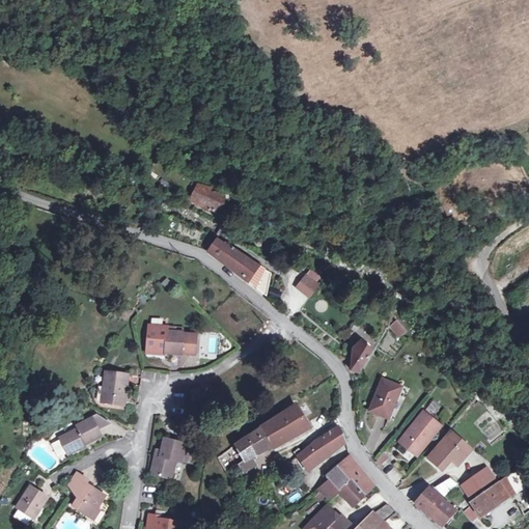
[(219,192),(213,190),(205,188),(207,183),(194,178),(190,197),(201,201),(200,206),(220,216),(226,194),(219,192)]
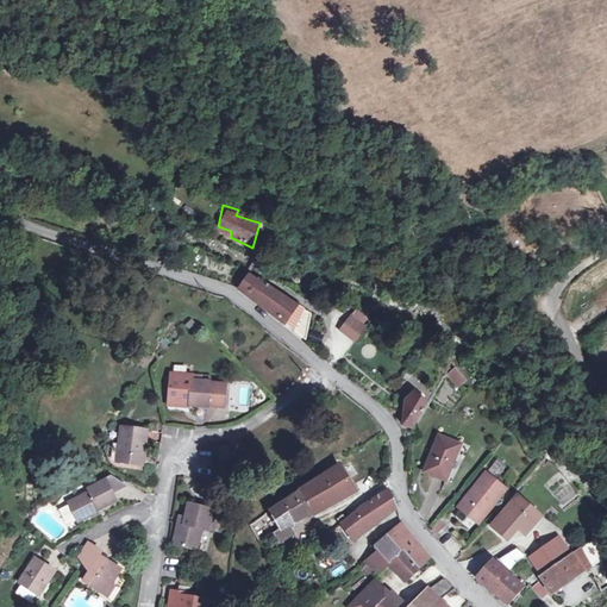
[(505,224),(505,230),(508,236),(514,237),(520,235),(524,229),(521,223),(517,218),(509,219),(505,224)]
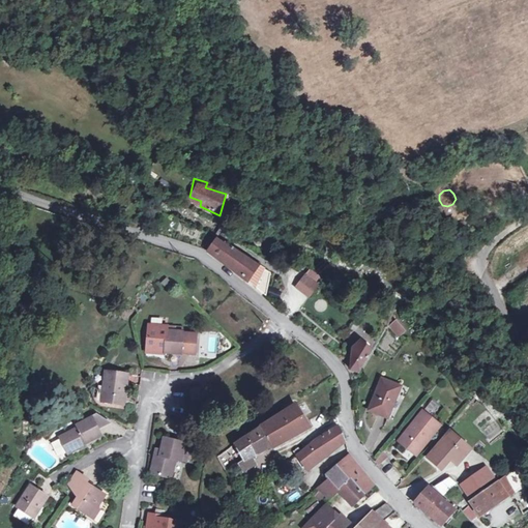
[(253,285),(264,294),(269,271),(253,261),(236,251),(214,238),(206,250),(222,261),(238,273),(242,276),(253,285)]
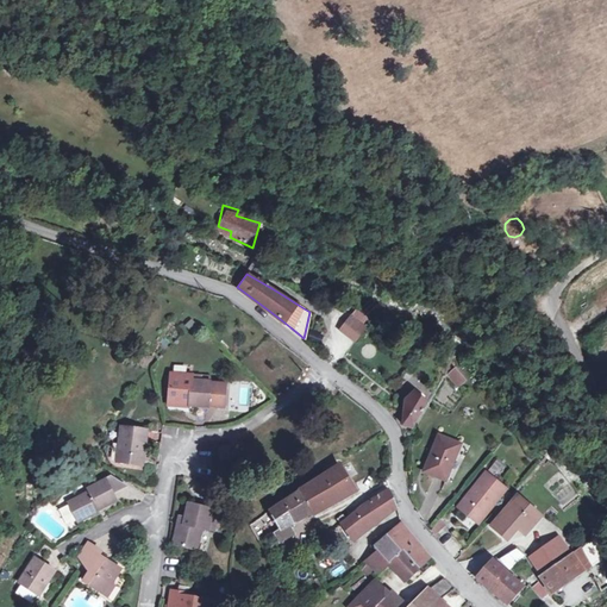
[(350,317),(339,329),(352,339),(363,327),(350,317)]
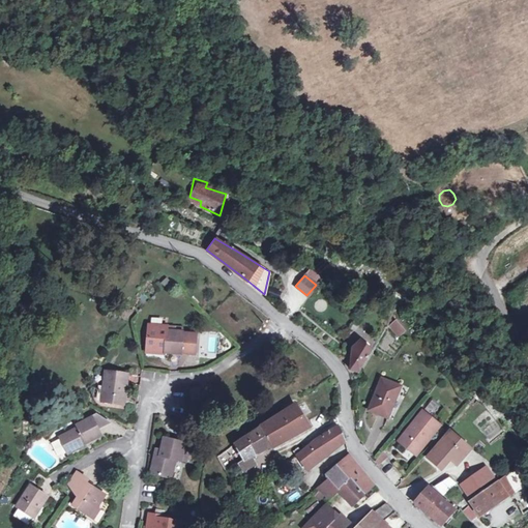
[(147,277),(140,284),(148,294),(155,287),(147,277)]
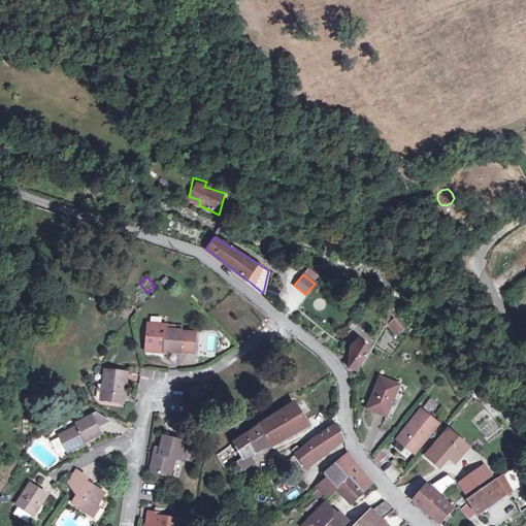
[(392,315),(384,322),(394,334),(402,327),(392,315)]
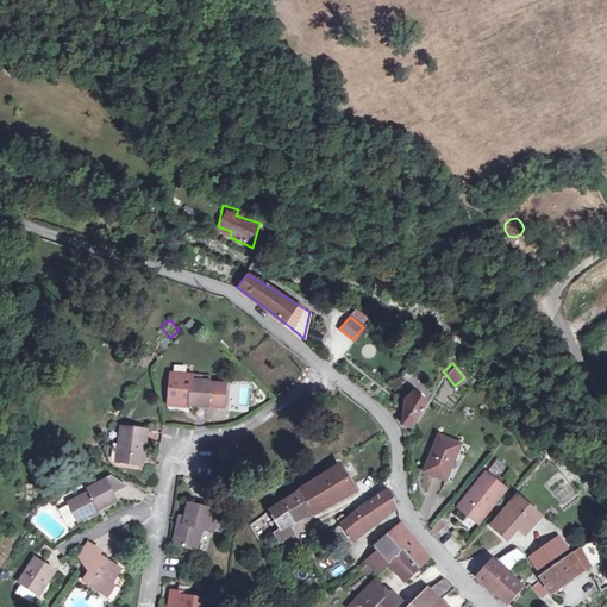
[(191,374),(169,371),(167,398),(188,399),(188,404),(206,405),(208,387),(208,380),(191,379),(191,374)]
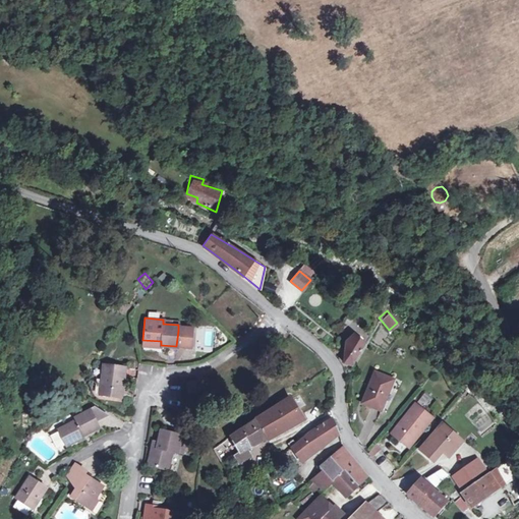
[(203,328),(202,343),(212,344),(213,329),(203,328)]
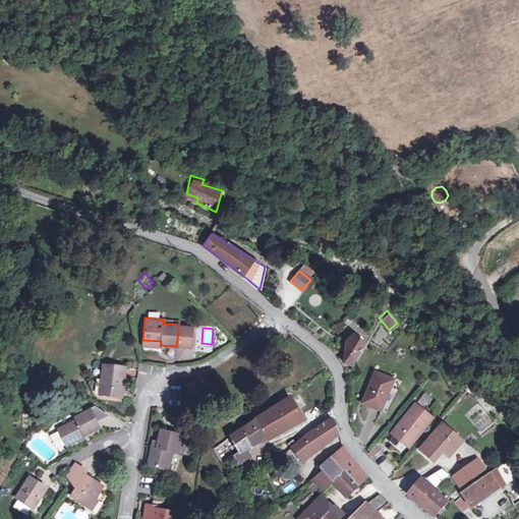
[(378,342),(384,333),(376,329),(370,337),(378,342)]
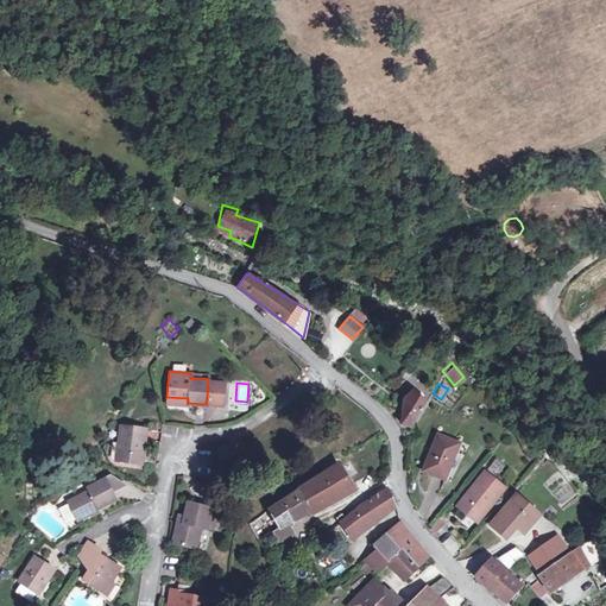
[(215,387),(208,386),(206,404),(206,406),(214,406),(215,387)]
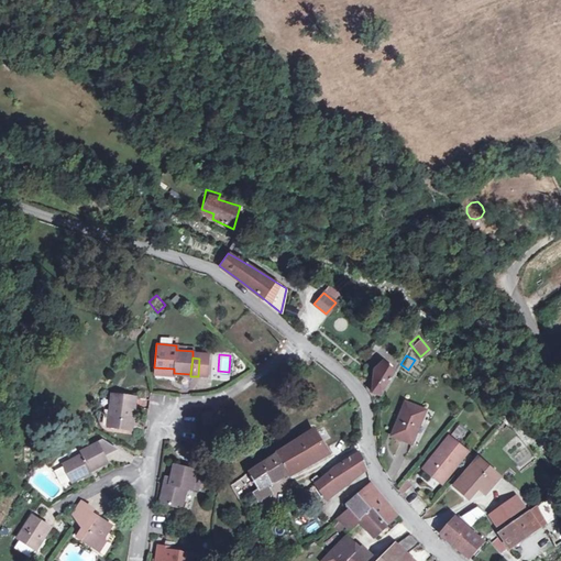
[(371,392),(380,394),(386,382),(393,370),(382,360),(373,367),(371,392)]
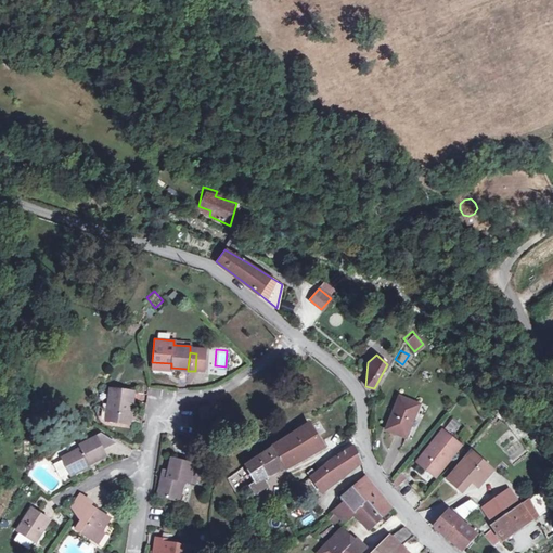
[(132,389),(110,387),(105,419),(125,421),(127,404),(130,406),(132,389)]
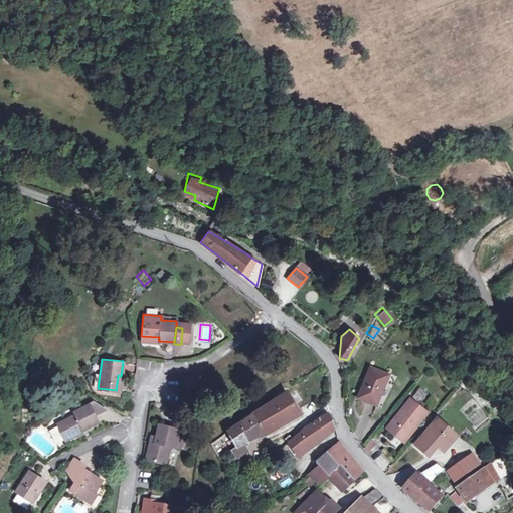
[(369,366),(356,396),(375,403),(387,373),(369,366)]
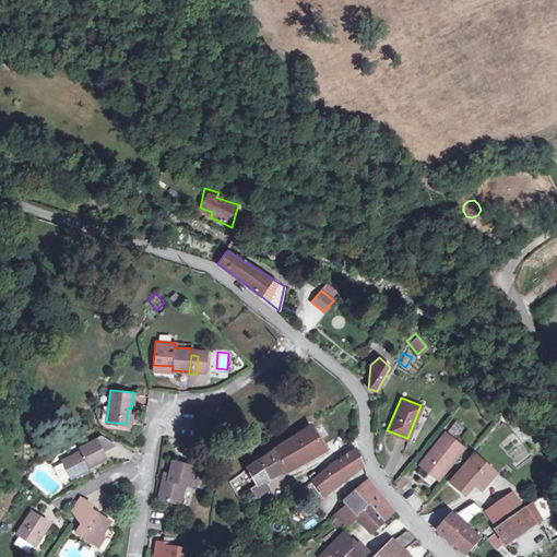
[(334,413),(344,409),(340,400),(330,405),(334,413)]
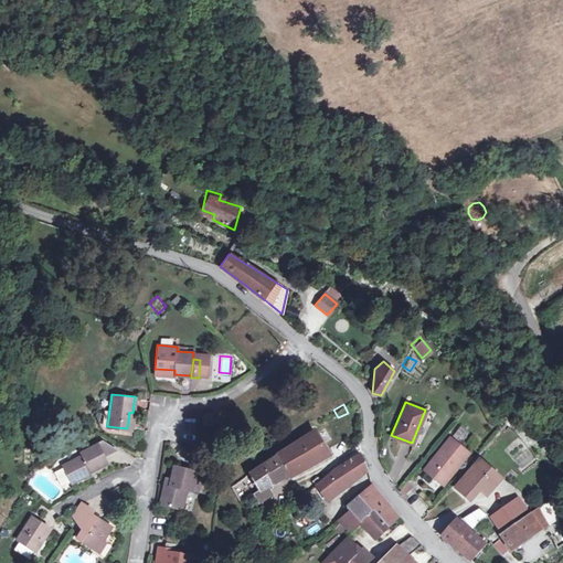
[(212,412),(202,414),(204,425),(213,423),(212,412)]
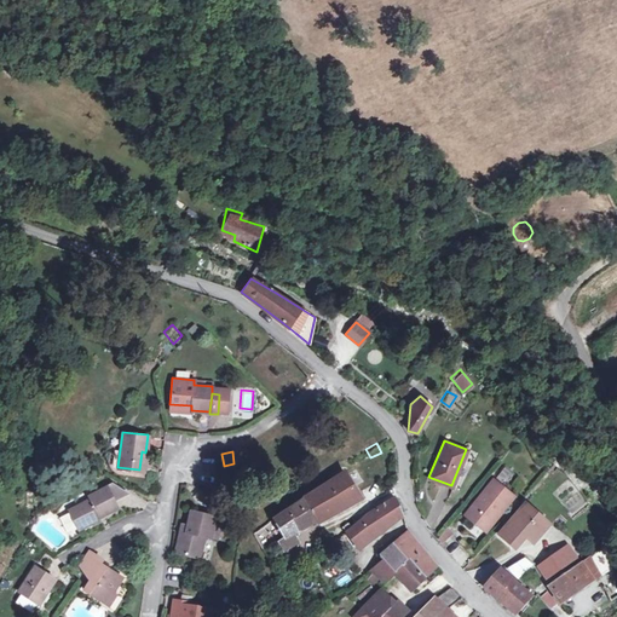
[(326,477),(328,480),(341,472),(339,468),(326,477)]
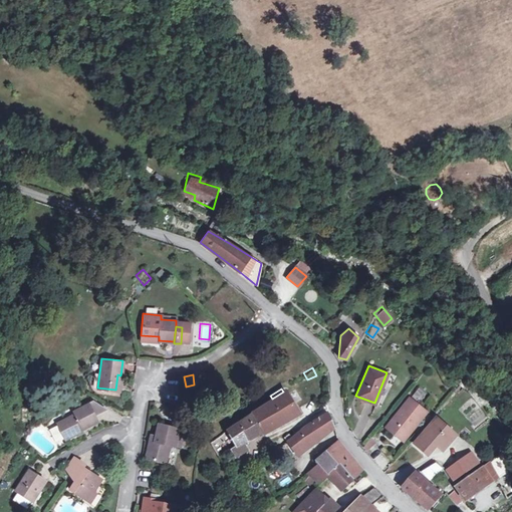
[(272,399),(250,413),(260,430),(295,409),(285,392),(283,392),(272,399)]
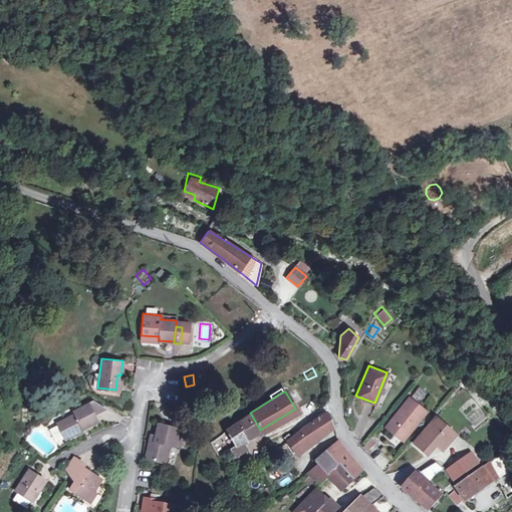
[(409,398),(385,426),(402,440),(425,411),(409,398)]
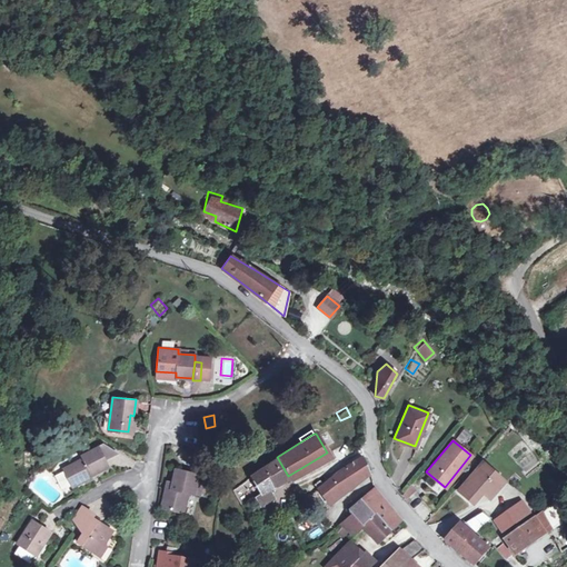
[(81,457),(62,467),(71,486),(91,476),(90,475),(108,466),(103,457),(116,450),(105,443),(98,446),(80,455),(81,457)]
